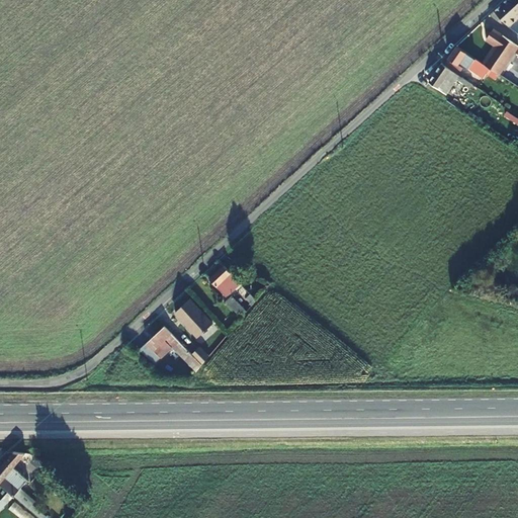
[(505,0),(489,15),(500,23),(503,19),(511,27),(517,32),(517,22),(516,21),(517,18),(517,9),(508,0),(505,0)]
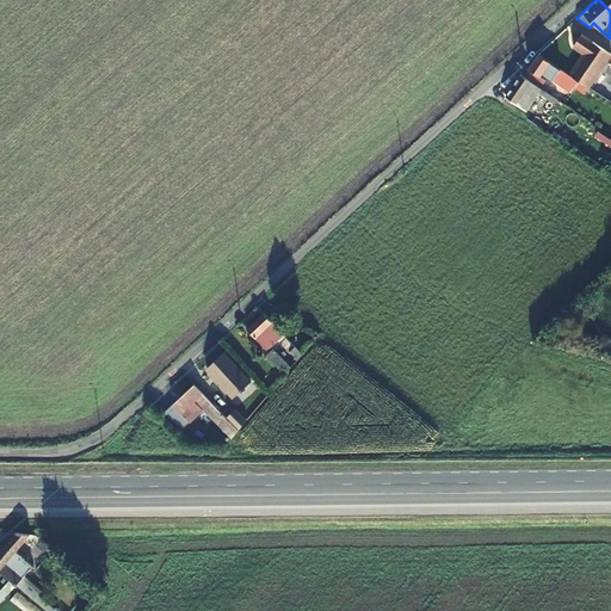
[(610,0),(599,0),(610,11),(610,0)]
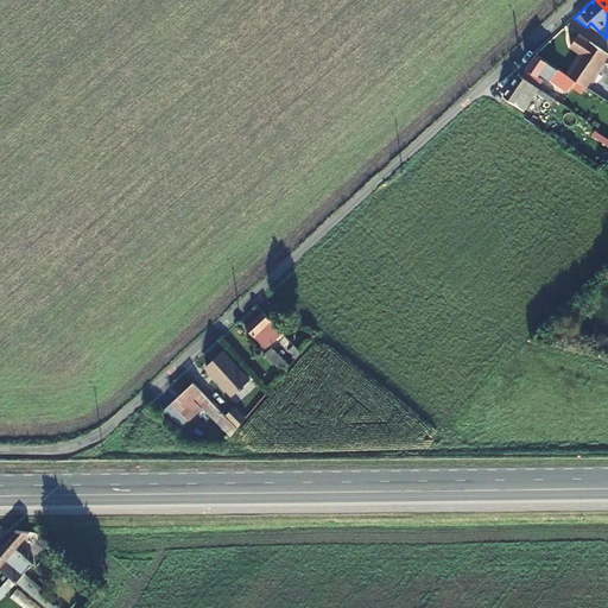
[(584,87),(607,52),(577,33),(569,44),(582,52),(567,75),(581,83),(584,87)]
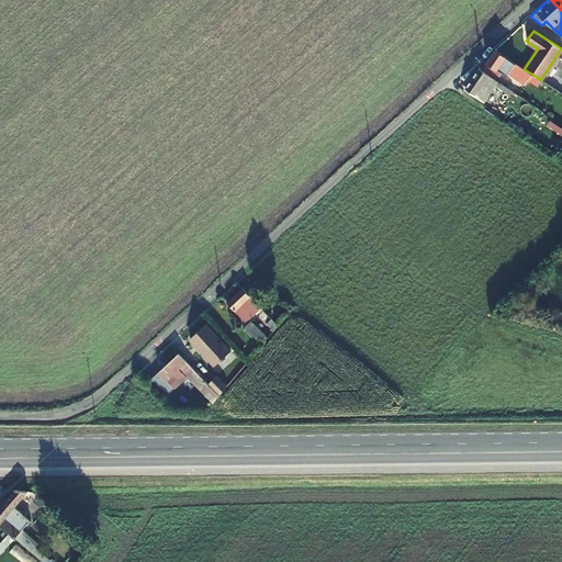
[(482,70),(496,80),(502,72),(497,69),(499,67),(519,79),(523,75),(534,82),(537,77),(524,69),(495,49),(482,70)]
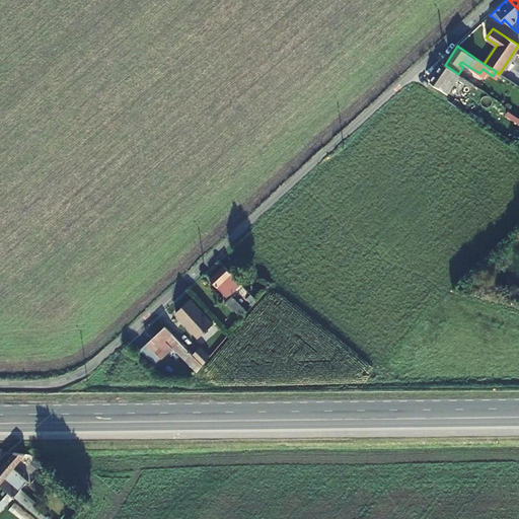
[(445,65),(442,63),(431,82),(447,93),(455,80),(467,88),(471,83),(458,74),(445,65)]
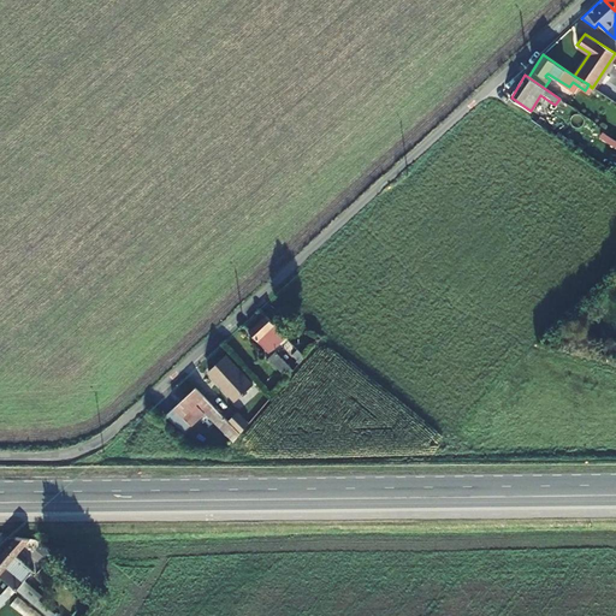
[(535,107),(528,118),(543,128),(550,117),(535,107)]
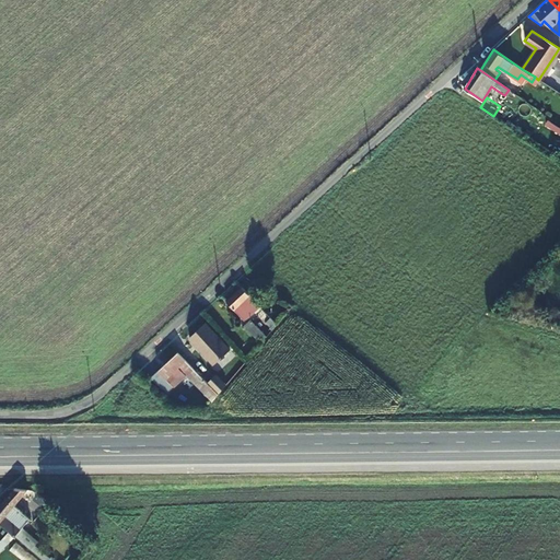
[(228,301),(245,319),(259,306),(261,307),(267,302),(256,290),(249,296),(242,288),(228,301)]
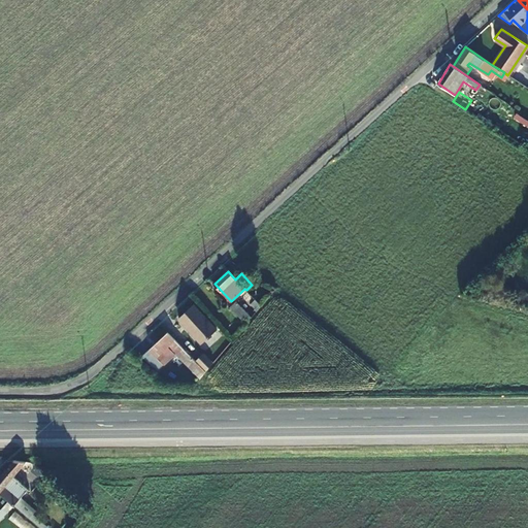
[(250,321),(251,318),(235,302),(233,304),(250,321)]
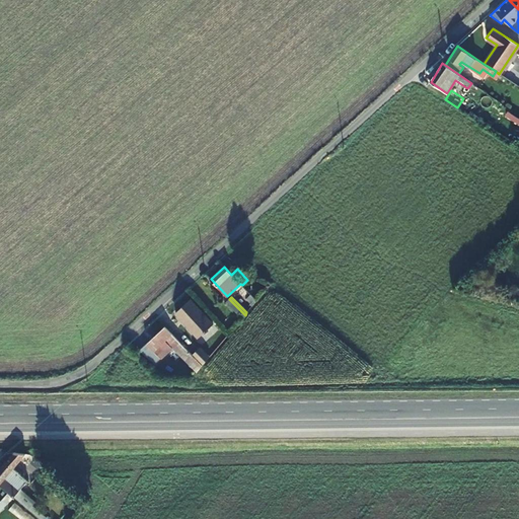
[(213,324),(191,300),(177,312),(200,337),(213,324)]
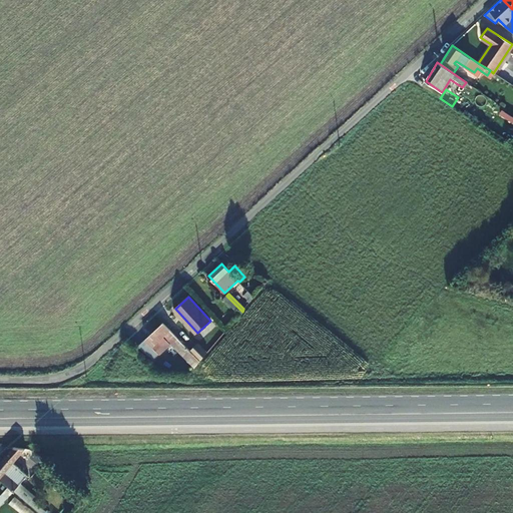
[(190,352),(162,322),(138,346),(148,358),(155,351),(159,354),(170,343),(194,368),(200,362),(190,352)]
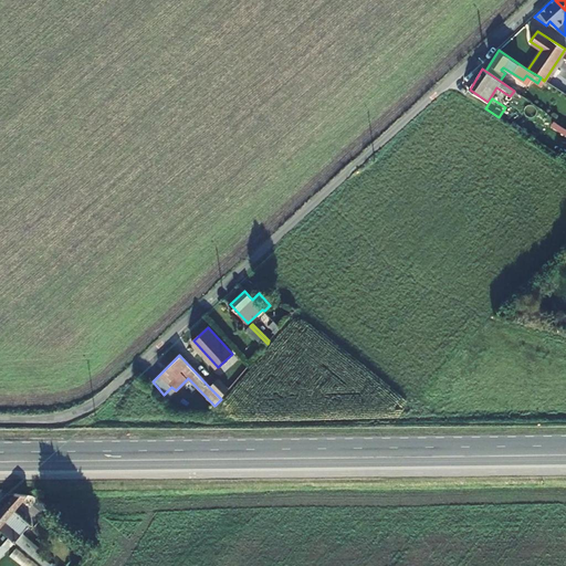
[(221,399),(228,389),(219,379),(210,388),(221,399)]
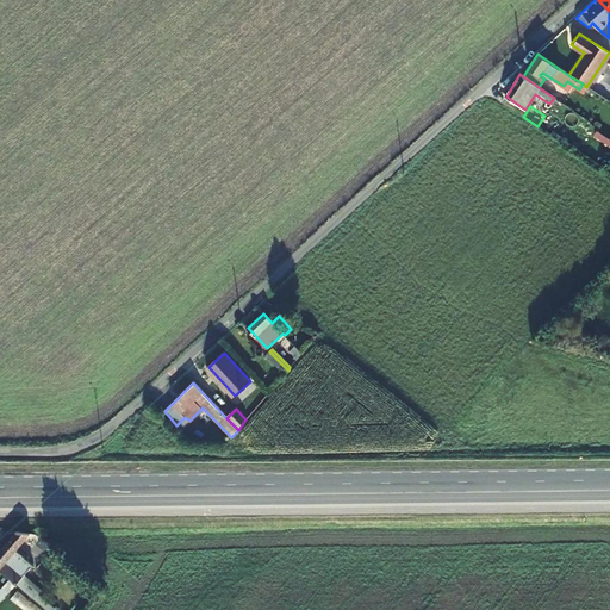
[(7,543),(0,551),(0,570),(32,598),(47,609),(54,609),(56,608),(39,593),(41,592),(23,578),(33,566),(16,551),(32,533),(13,528),(10,531),(1,540),(7,543)]
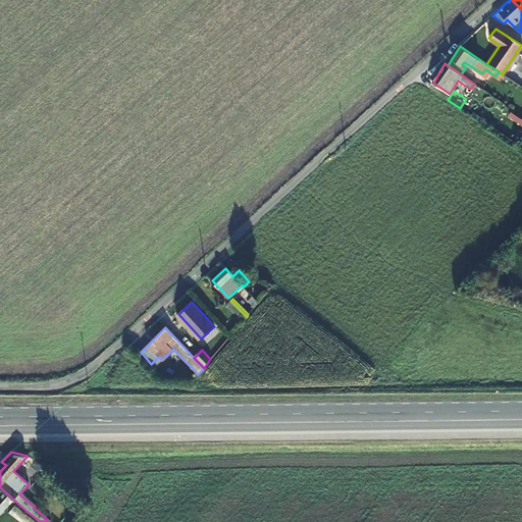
[(0,512),(2,514),(11,500),(5,496),(0,504),(0,512)]
